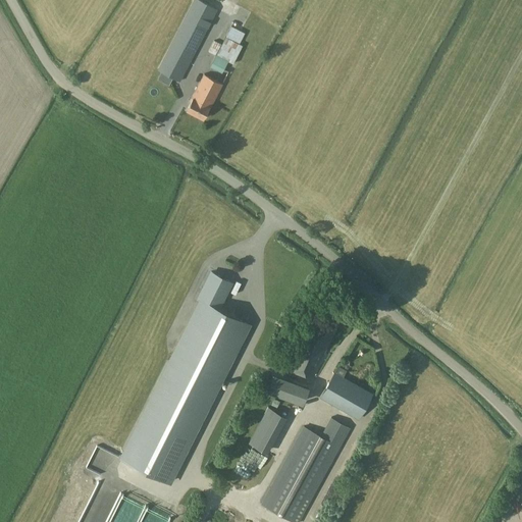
[(179,82),(217,9),(198,0),(193,0),(157,70),(179,82)]
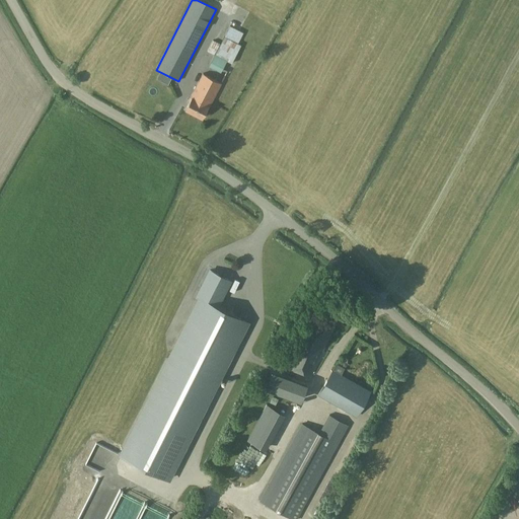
[(241,45),(237,43),(242,32),(229,25),(220,44),(212,40),(206,51),(214,55),(208,66),(220,72),(226,61),(231,63),(241,45)]
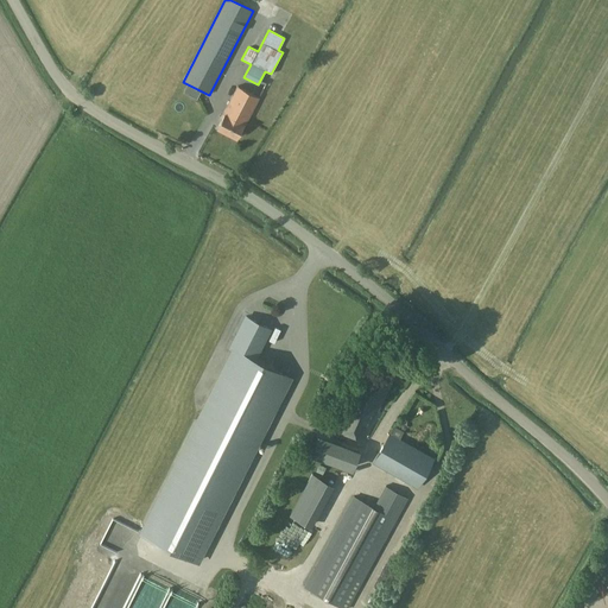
[(245,126),(259,97),(238,87),(225,113),(217,128),(236,139),(244,125),(245,126)]
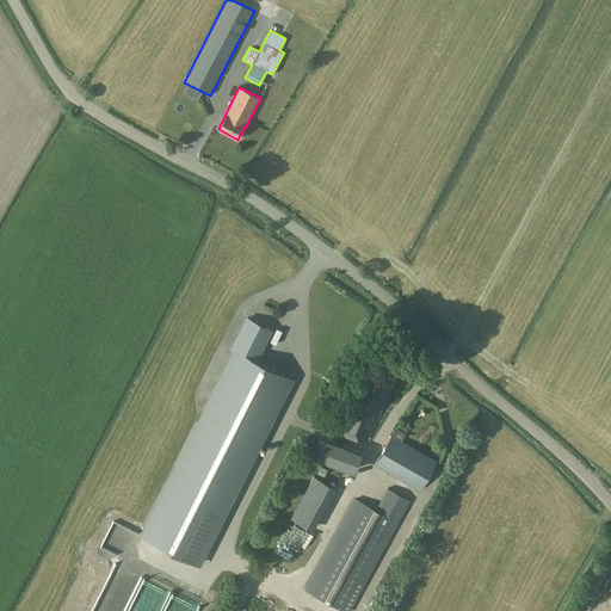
[(178,460),(140,536),(141,537),(142,537),(201,567),(228,512),(245,479),(265,438),(285,399),(295,380),(258,362),(273,331),(246,318),(230,350),(233,351),(204,406),(199,417),(187,440),(178,460)]
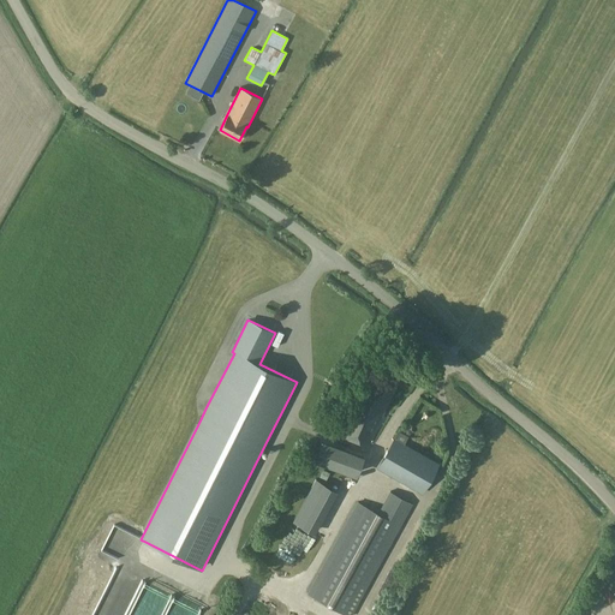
[(366,380),(376,363),(365,356),(354,372),(366,380)]
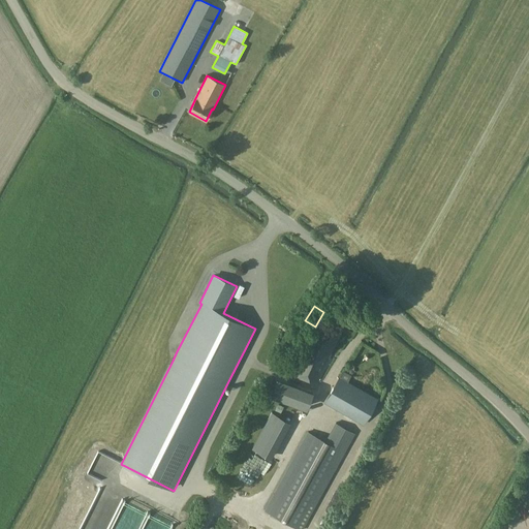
[(317,382),(337,338),(308,328),(290,372),(317,382)]
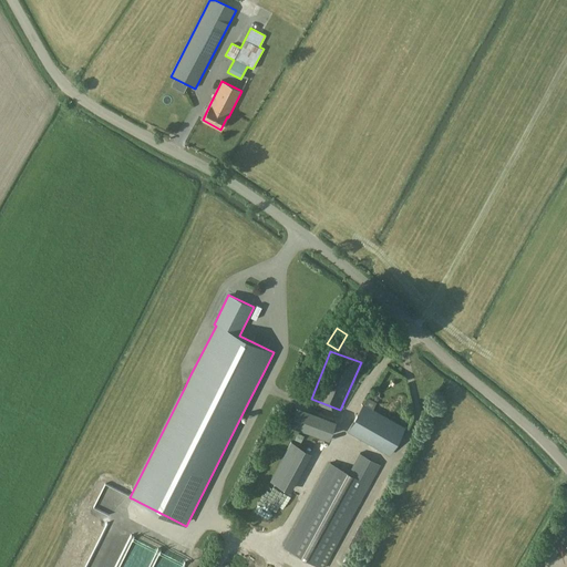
[(389,455),(404,428),(363,404),(348,431),(389,455)]
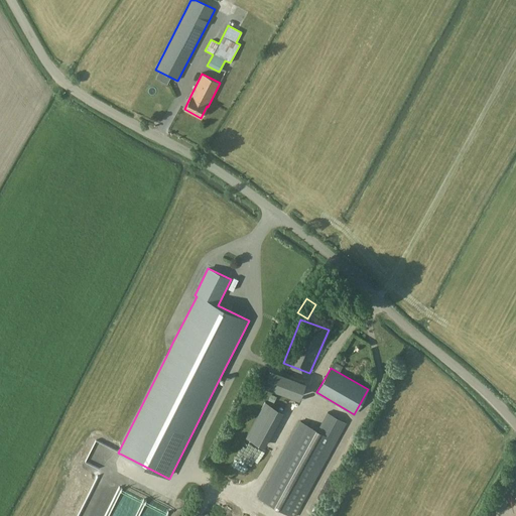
[(305,385),(269,372),(263,390),(299,403),(305,385)]
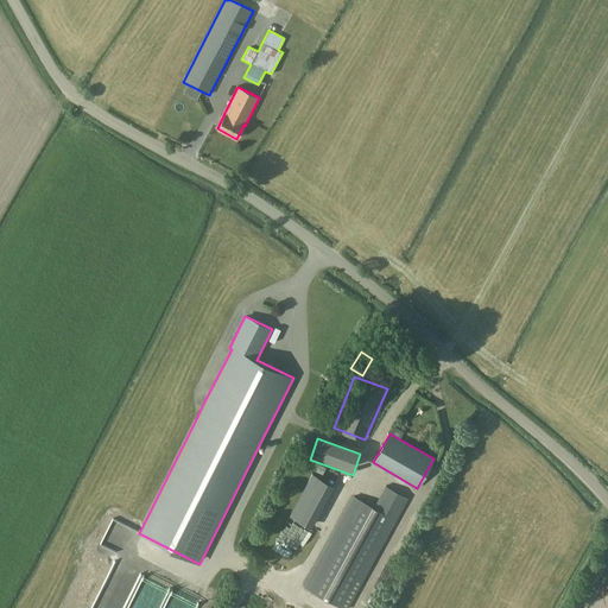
[(312,473),(289,514),(311,527),(335,486),(312,473)]
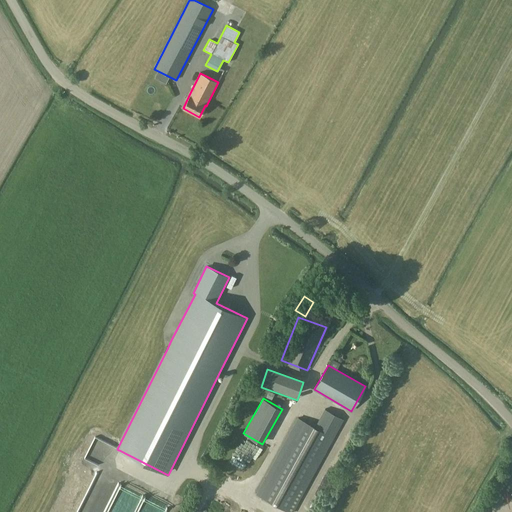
[(288,511),(293,511),(344,419),(324,409),(315,427),(298,418),(256,494),(288,511)]
